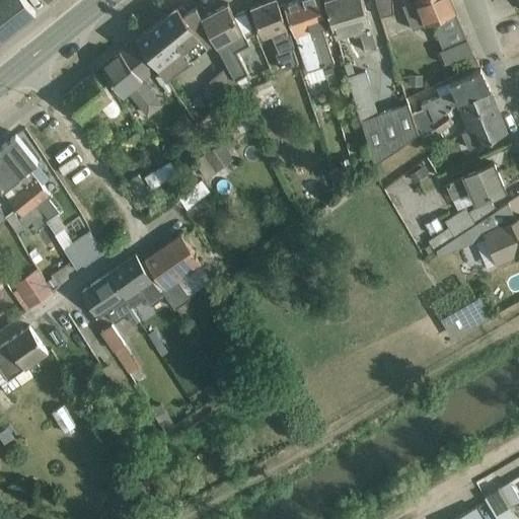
[(0,0),(0,43),(35,15),(23,0),(0,0)]
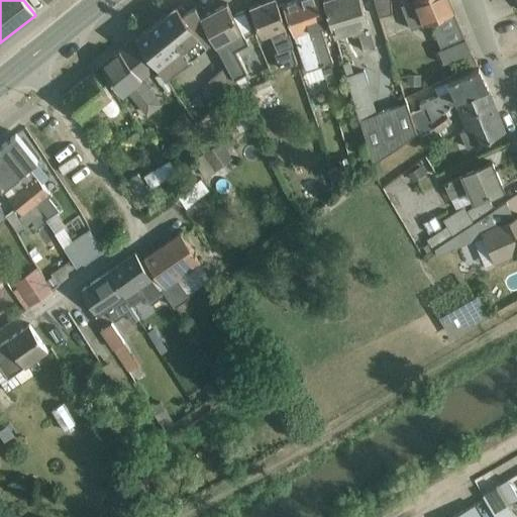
[(278,55),(292,48),(276,0),(250,10),(263,40),(271,36),(278,55)]
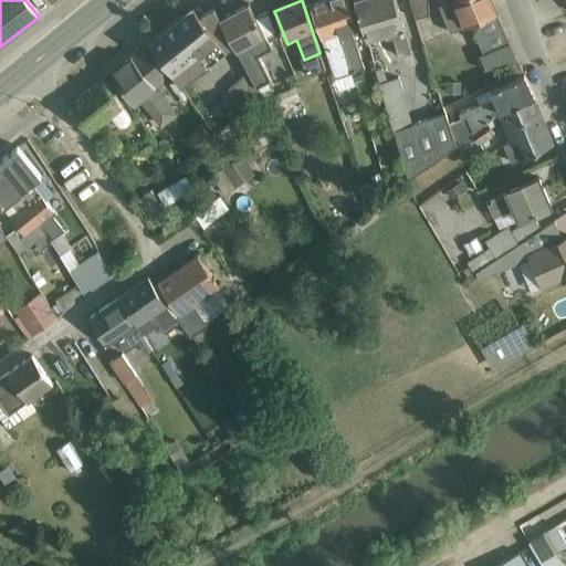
[(358,29),(347,0),(331,0),(328,1),(354,73),(364,70),(352,31),(358,29)]
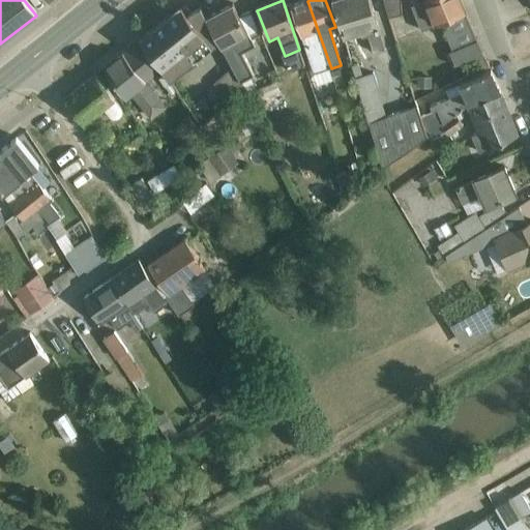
[(374,54),(385,50),(370,0),(336,0),(332,1),(342,38),(360,32),(362,38),(369,36),(374,54)]
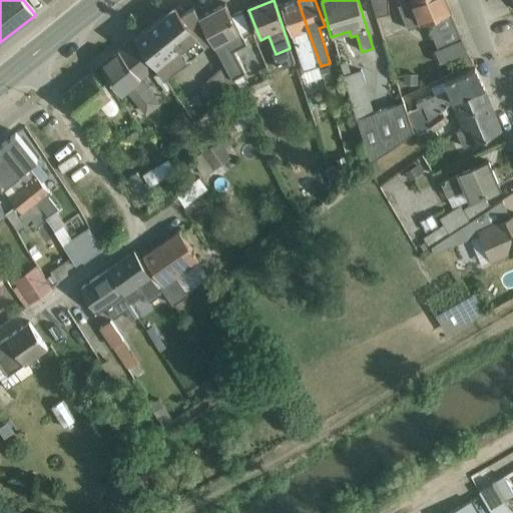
[(388,0),(371,0),(376,18),(389,14),(388,0)]
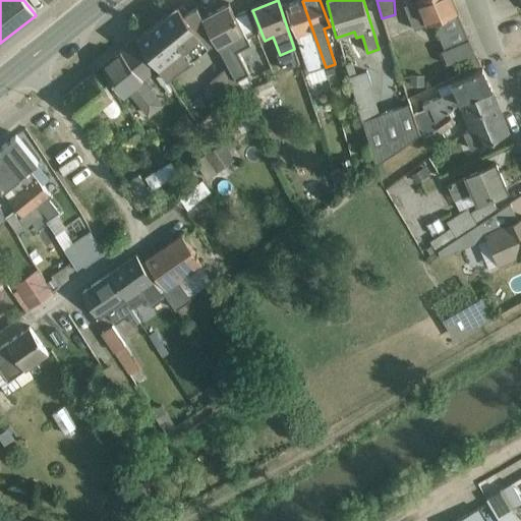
[(446,51),(470,41),(452,0),(421,0),(405,7),(414,32),(439,21),(442,30),(438,32),(446,51)]
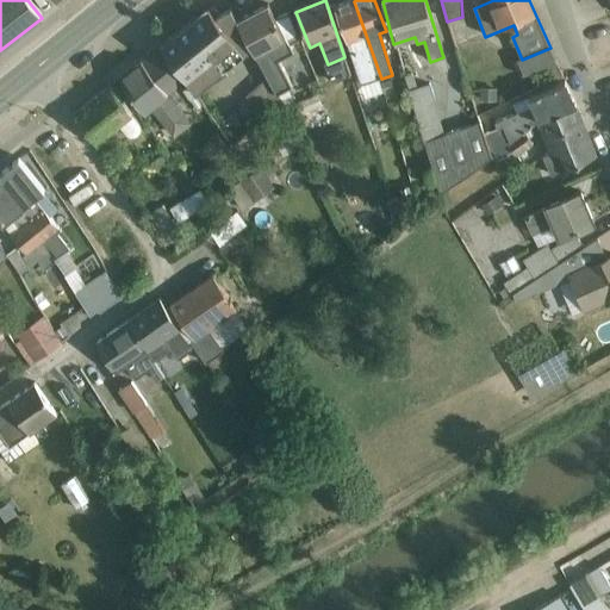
[(361,85),(381,79),(354,1),(335,7),(361,85)]
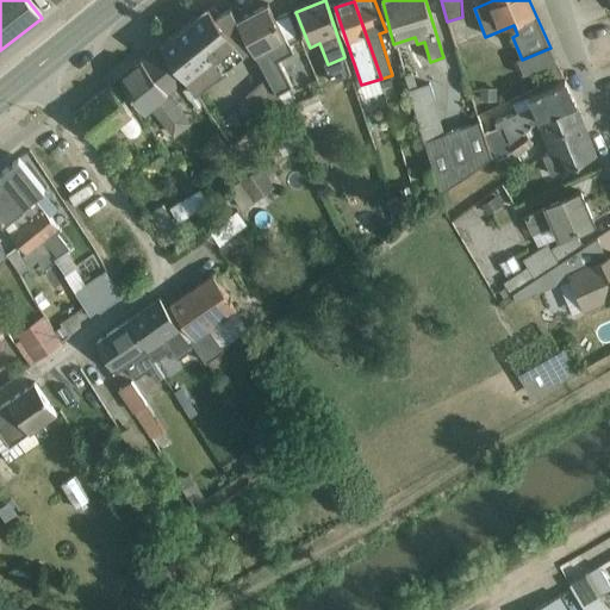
[(290,14),(277,20),(268,6),(238,23),(269,78),(278,94),(291,87),(278,62),(292,54),(288,47),(302,41),(290,14)]
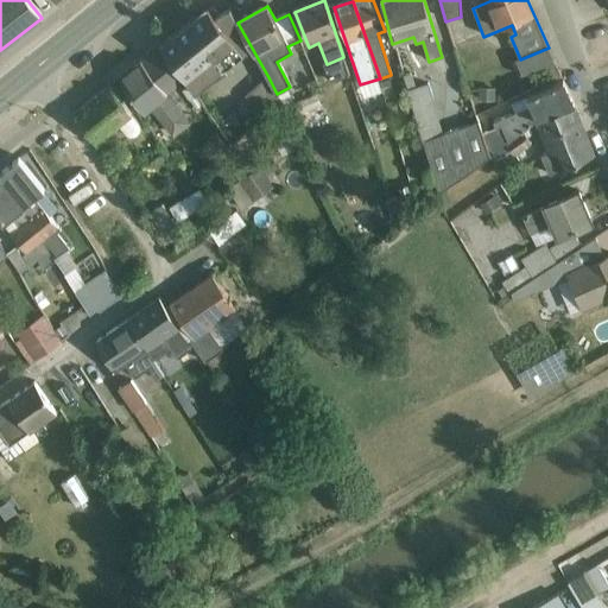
[(236,61),(241,58),(214,8),(191,25),(226,76),(240,65),(236,61)]
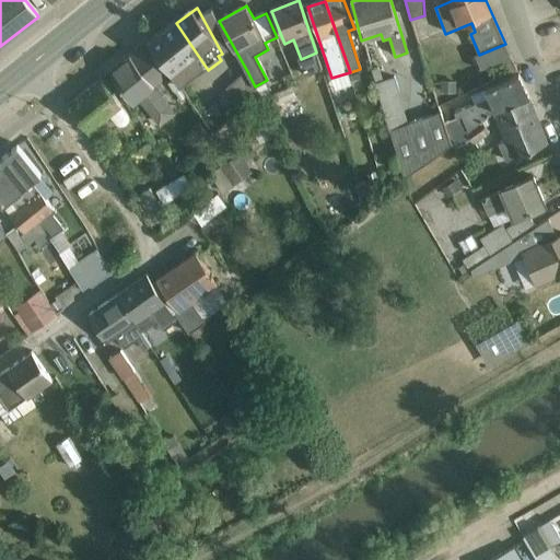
[(208,70),(176,23),(175,22),(150,43),(171,74),(176,81),(181,88),(196,74),(199,78),(208,70)]
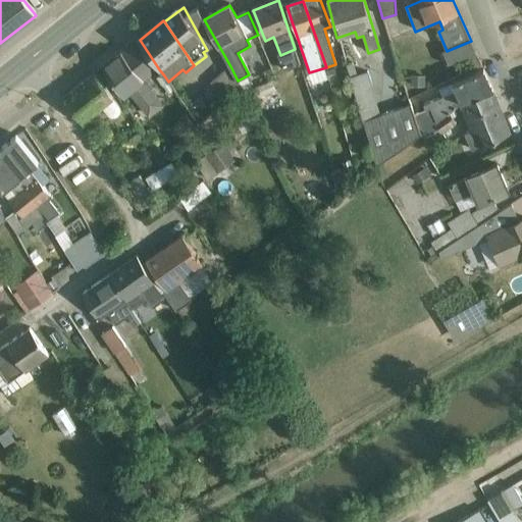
[(144,81),(159,69),(140,40),(102,69),(125,99),(129,96),(149,119),(164,107),(144,81)]
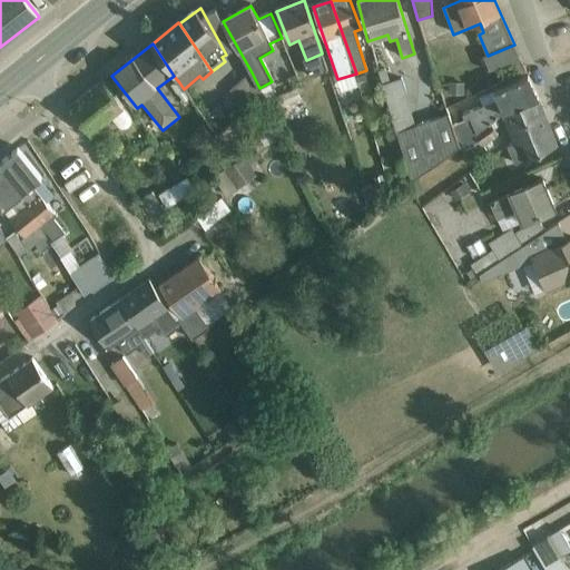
[(386,69),(380,71),(411,180),(460,147),(445,116),(415,126),(401,80),(390,82),(386,69)]
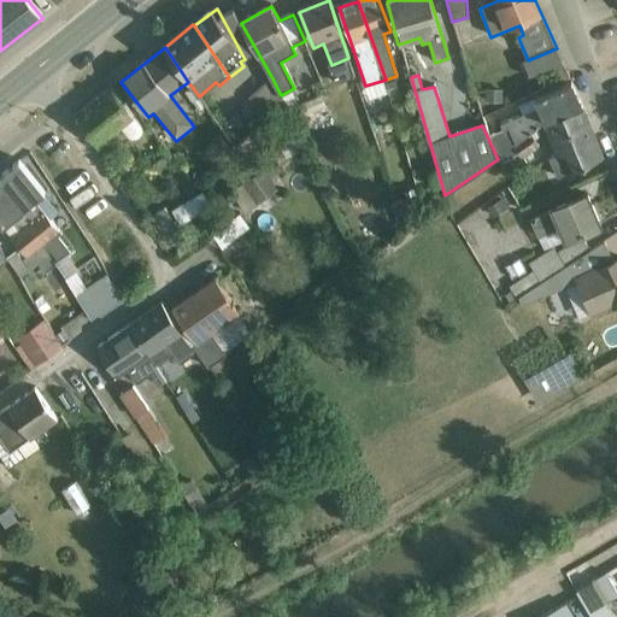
[(281,95),(272,78),(250,99),(264,124),(286,104),(281,95)]
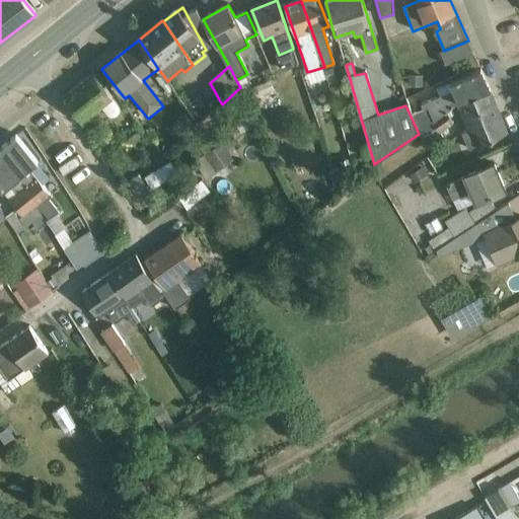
[(446,114),(456,104),(490,90),(480,71),(437,90),(440,97),(422,104),(424,109),(413,115),(420,135),(424,133),(425,136),(428,135),(437,130),(433,124),(446,114)]
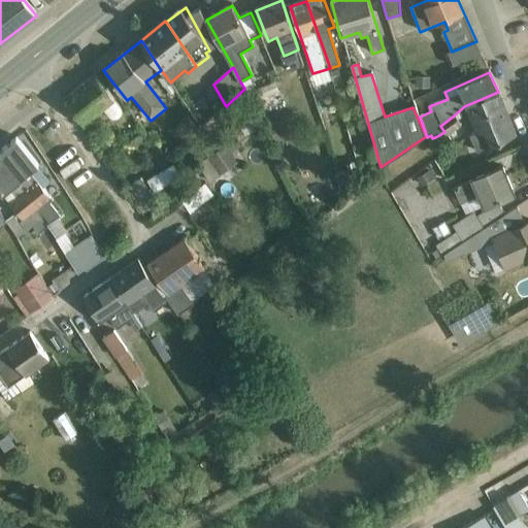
[(122,112),(121,108),(96,76),(65,101),(85,126),(103,111),(108,119),(112,121),(116,122),(119,120),(121,119),(122,114),(122,112)]
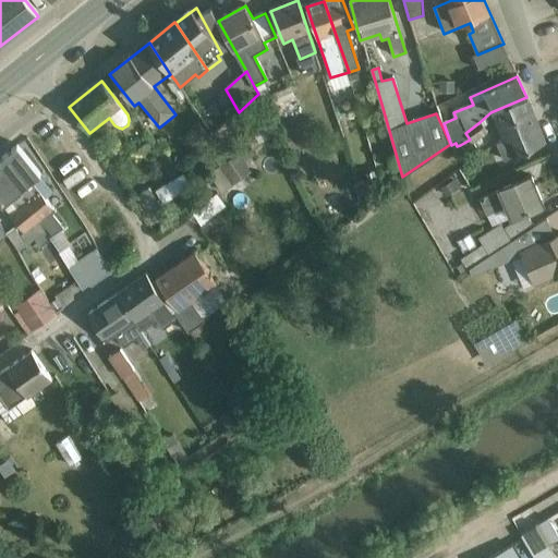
[(180,87),(176,81),(168,85),(173,95),(174,94),(180,102),(186,97),(180,87)]
